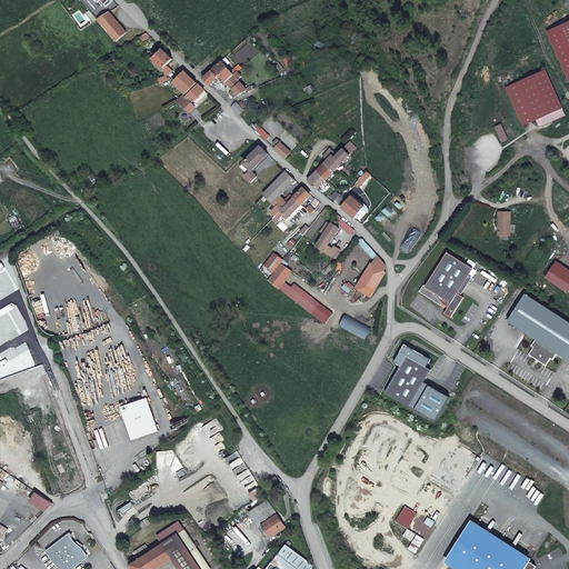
[(97,19),(98,20),(116,41),(127,32),(110,11),(97,19)]
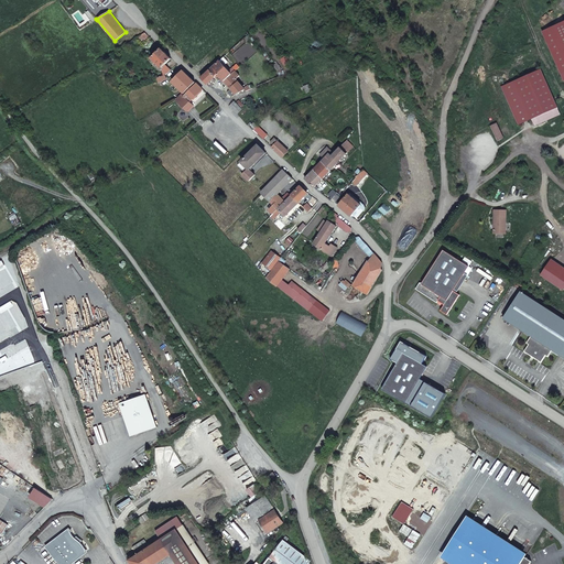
[(563,19),(540,31),(541,33),(563,22),(563,19)]
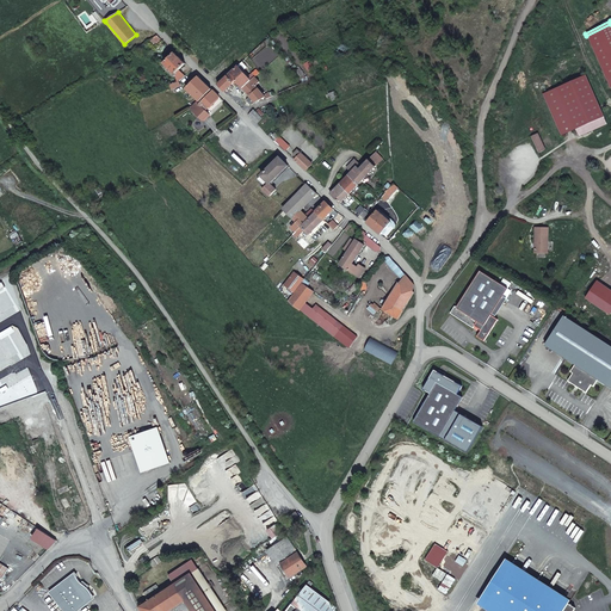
[(610,24),(586,36),(609,87),(610,86),(610,24)]
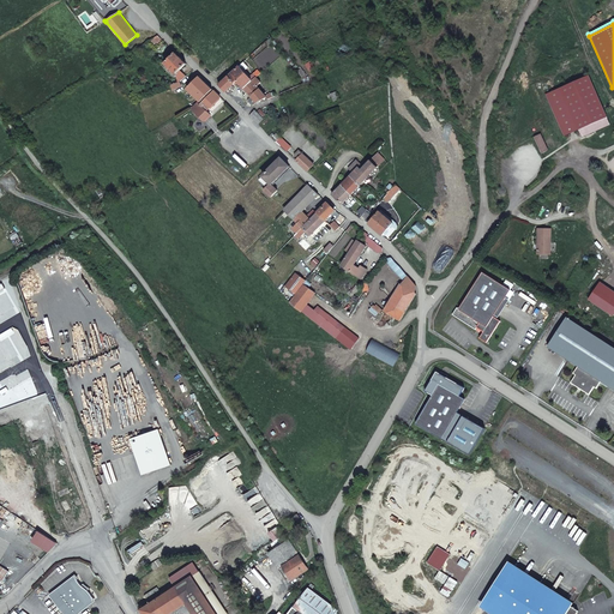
[(176,73),(187,64),(175,52),(164,62),(166,62),(164,64),(167,66),(167,65),(176,73)]
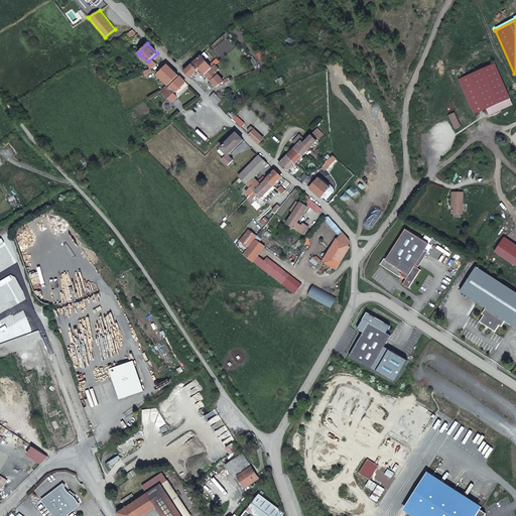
[(201,55),(191,63),(198,70),(200,68),(205,74),(214,66),(210,61),(208,63),(201,55)]
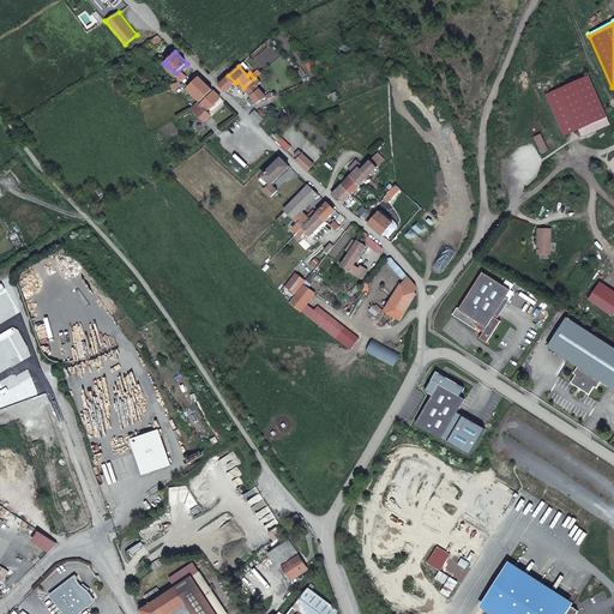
[(587,74),(543,95),(563,136),(577,128),(581,134),(583,136),(606,125),(607,122),(605,116),(587,74)]
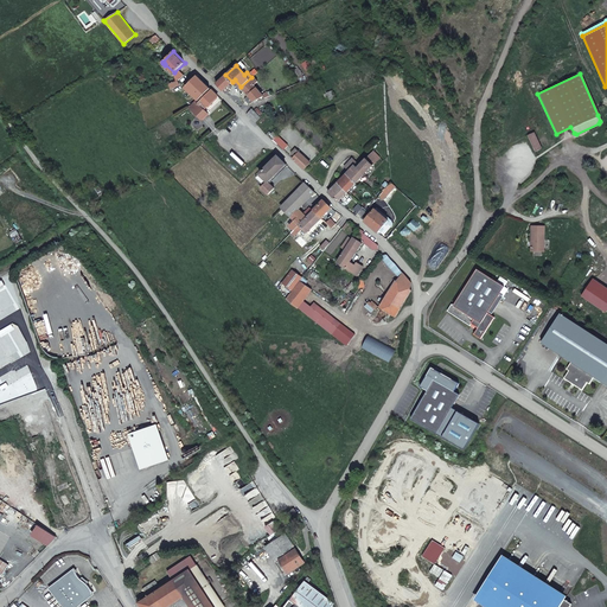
[(198,100),(210,88),(197,75),(185,87),(198,100)]
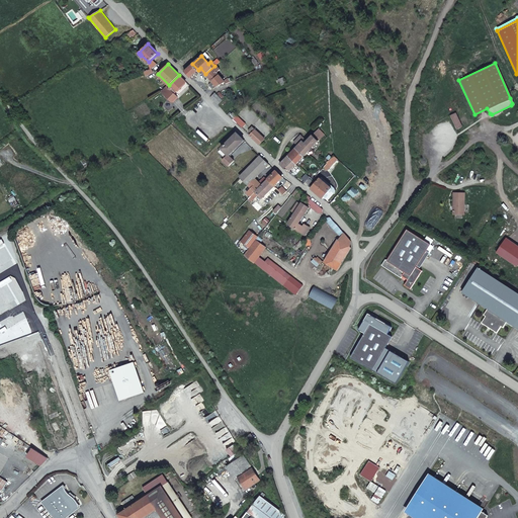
[(192,64),(184,72),(190,77),(195,73),(198,70),(192,64)]
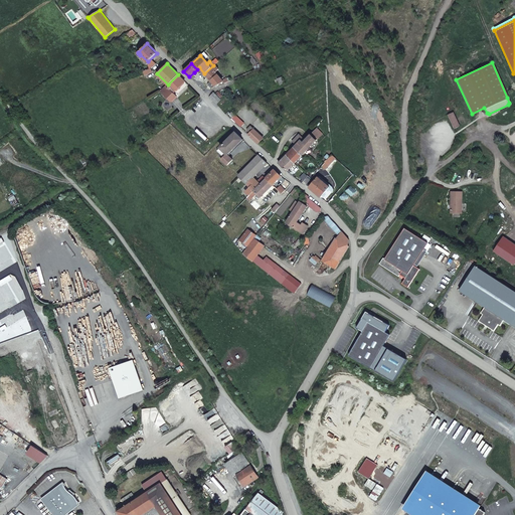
[(224,82),(230,80),(228,77),(227,78),(226,77),(221,79),(215,71),(218,68),(214,64),(213,65),(204,73),(206,75),(205,76),(208,79),(209,78),(212,81),(209,83),(212,88),(223,81),(224,82)]
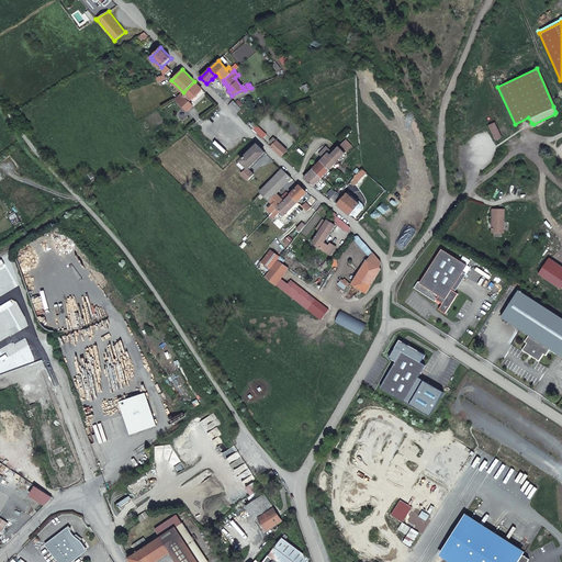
[(183,94),(182,94),(178,100),(189,111),(194,104),(191,102),(192,101),(195,103),(206,93),(195,82),(183,94)]
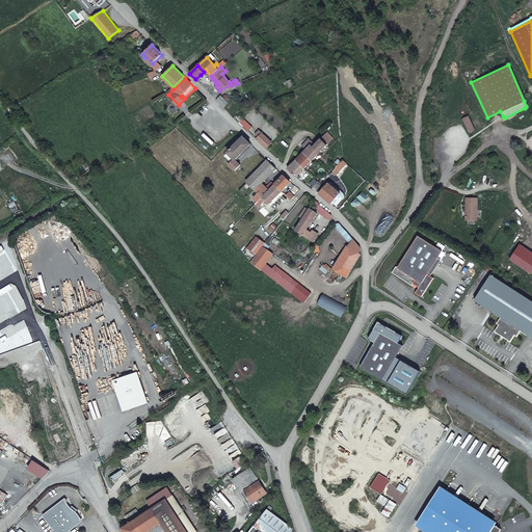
[(229,103),(220,96),(216,101),(223,108),(229,103)]
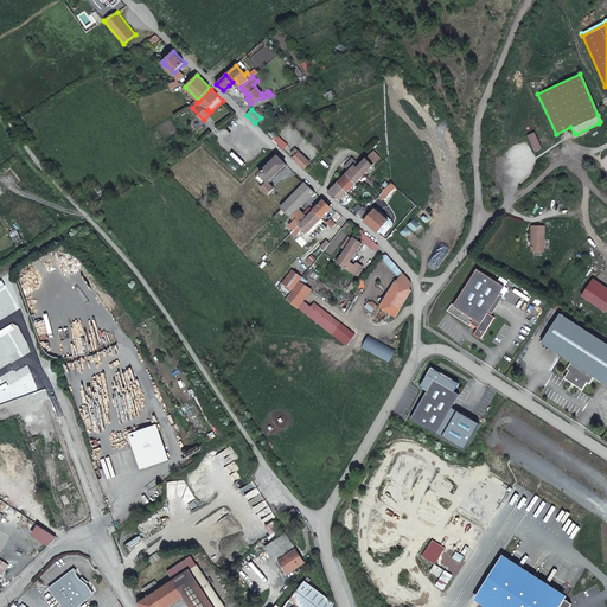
[(526,135),(535,152),(538,149),(531,133),(526,135)]
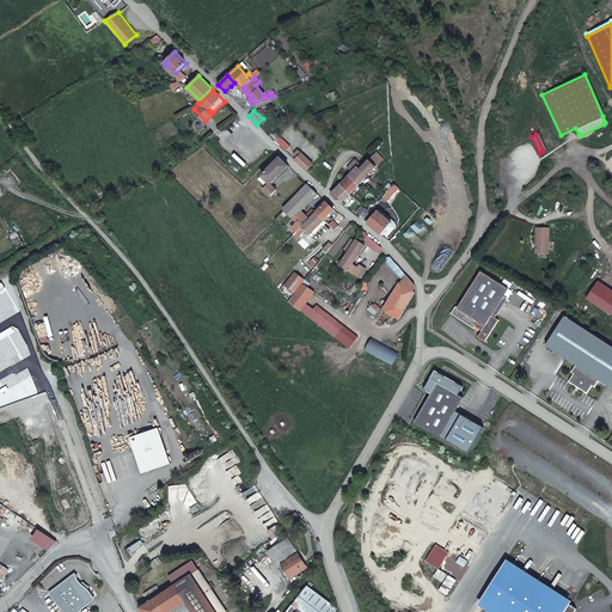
[(274,140),(286,151),(288,147),(276,136),(274,140)]
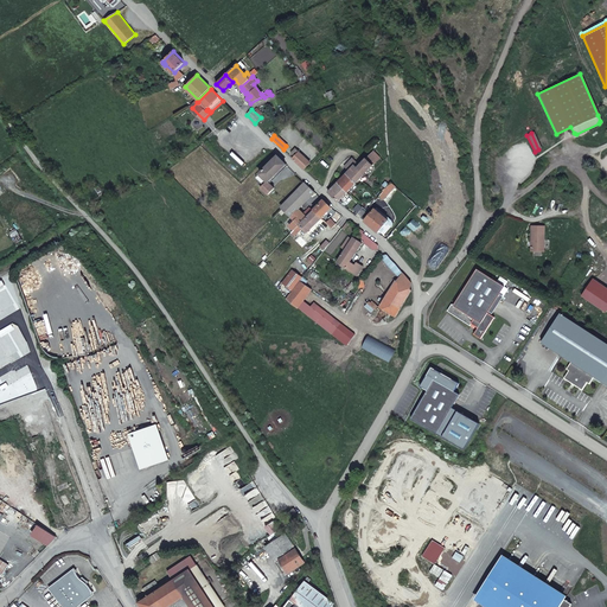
[(292,158),(305,170),(311,163),(295,148),(292,152),(294,155),(292,158)]
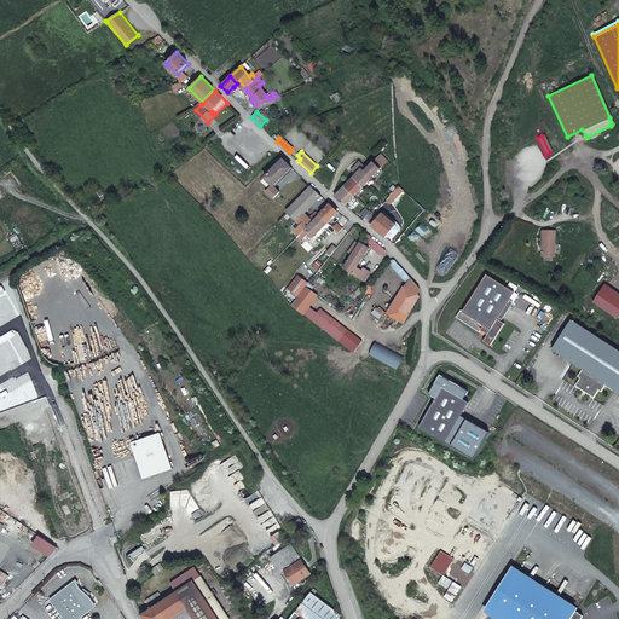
[(366,169),(362,165),(360,166),(371,178),(388,161),(381,154),(366,169)]
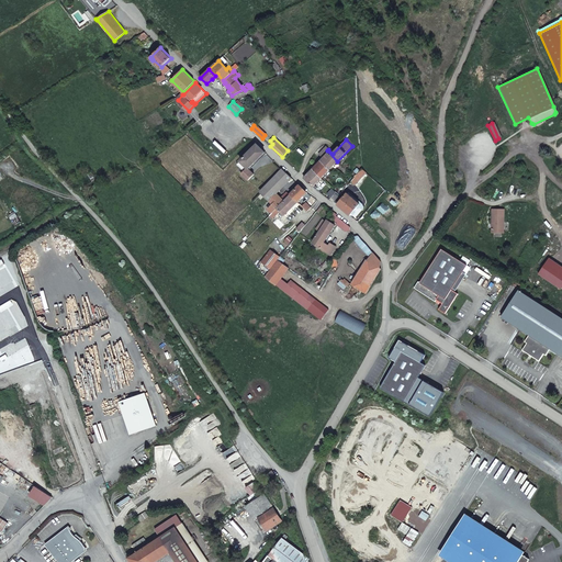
[(265,152),(257,144),(240,161),(248,168),(265,152)]
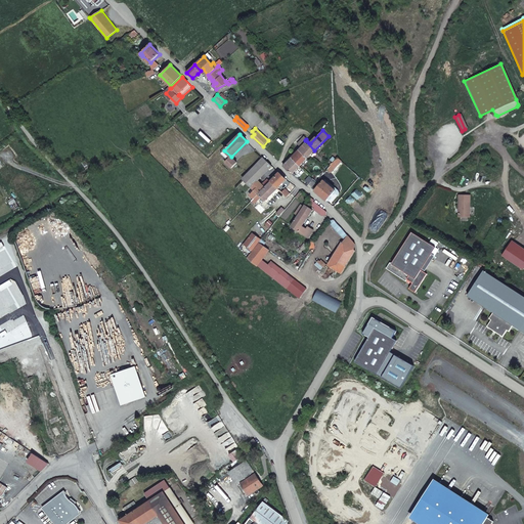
[(305,140),(306,139),(304,137),(298,143),(300,145),(305,140)]
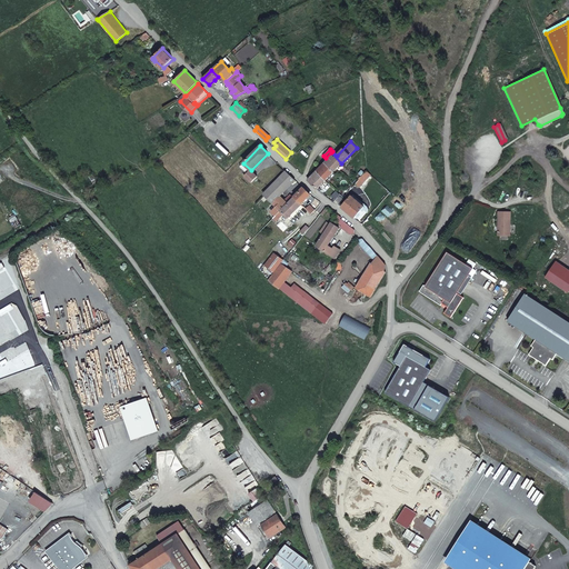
[(341,163),(331,152),(326,158),(327,159),(325,162),(333,171),(341,163)]
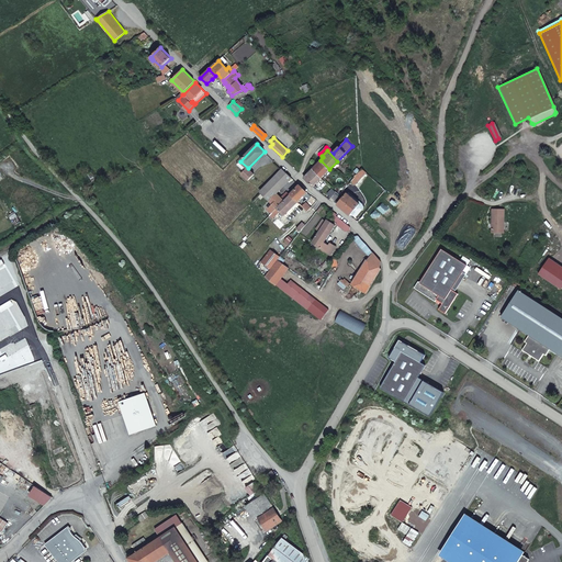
[(322,178),(329,169),(321,160),(312,169),(322,178)]
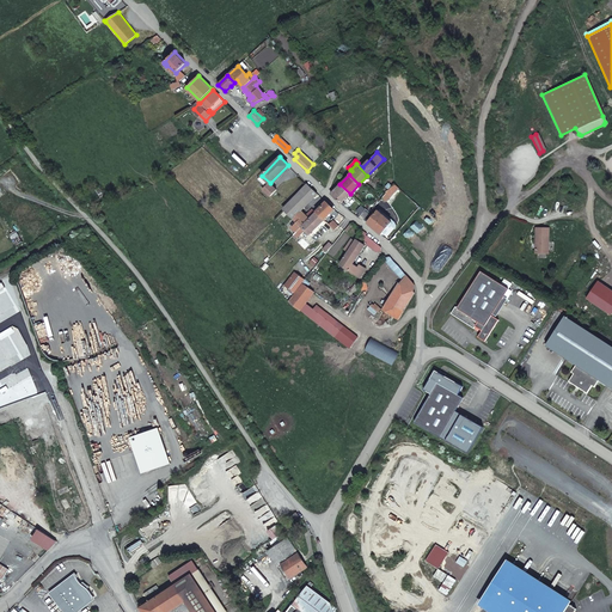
[(270,183),(262,176),(258,179),(267,187),(270,183)]
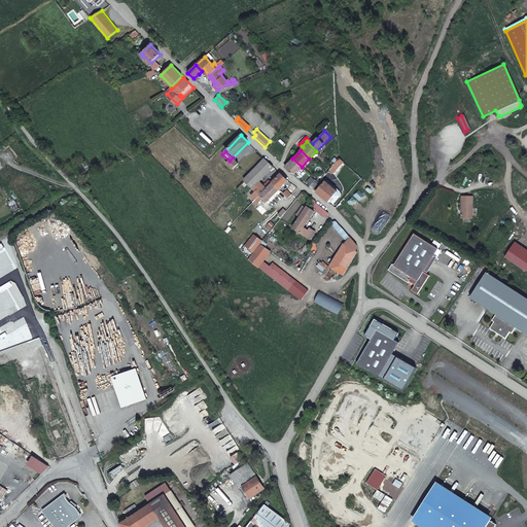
[(340,159),(340,152),(335,152),(335,154),(332,157),(329,163),(327,165),(329,168),(331,169),(334,167),(332,166),(340,159)]
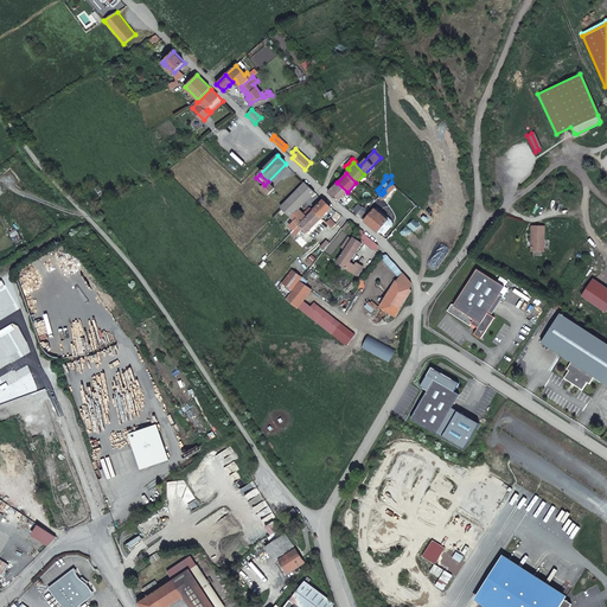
[(268,181),(264,185),(261,189),(267,195),(274,187),(268,181)]
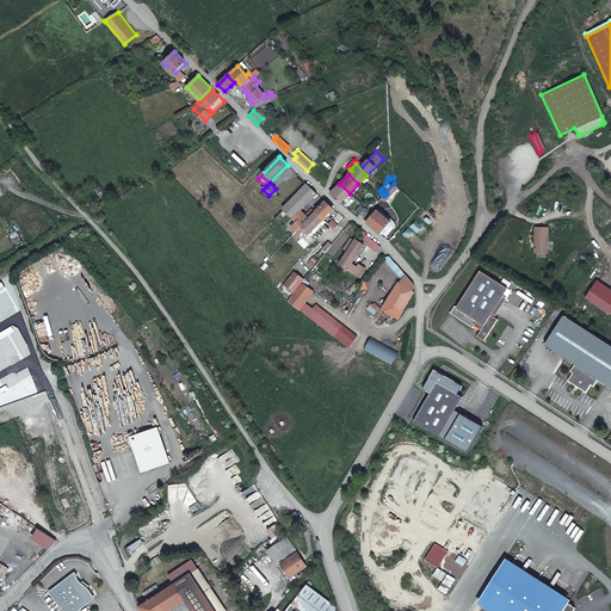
[(282,209),(301,227),(309,218),(301,210),(318,193),(308,184),(282,209)]
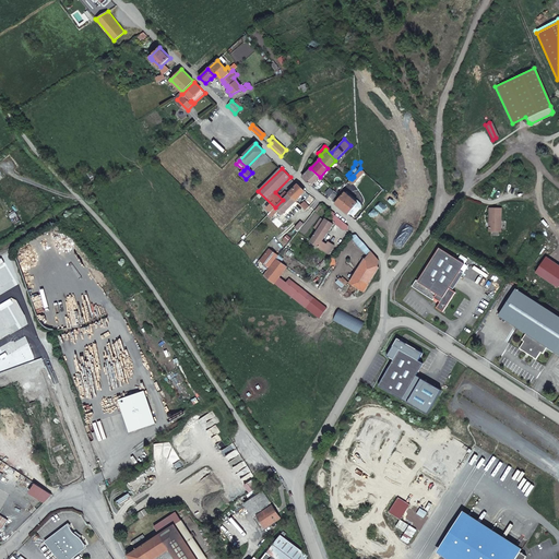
[(320,177),(310,168),(302,177),(311,186),(320,177)]
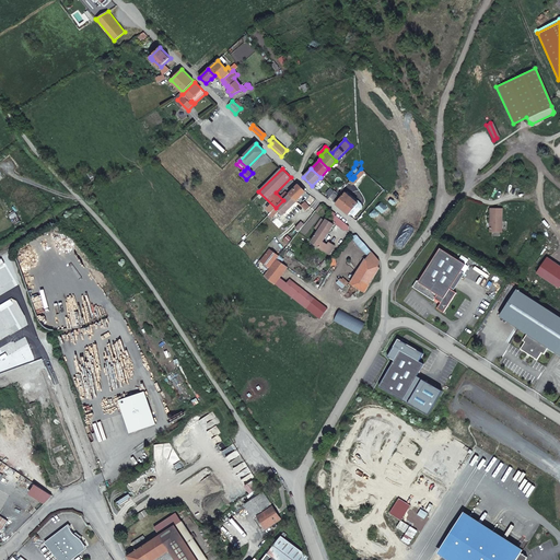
[(352,179),(350,181),(353,184),(365,172),(361,168),(353,176),(354,177),(352,179)]
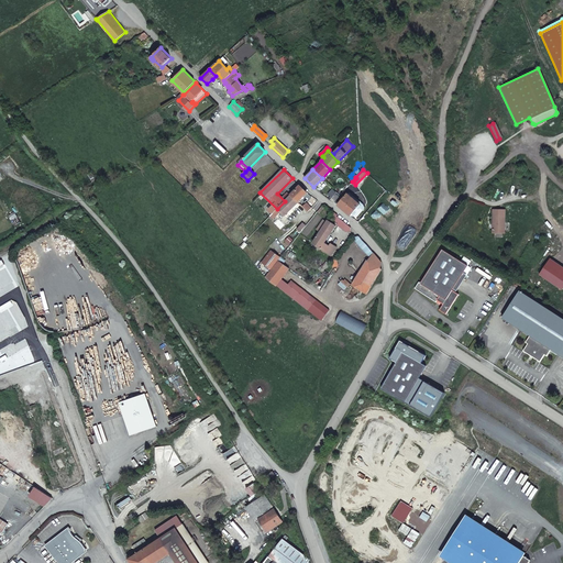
[(337,192),(340,196),(345,190),(340,185),(334,190),(337,192)]
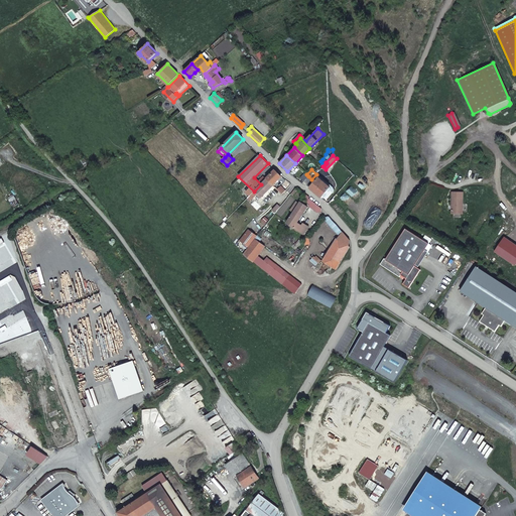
[(267,178),(273,184),(281,176),(275,170),(267,178)]
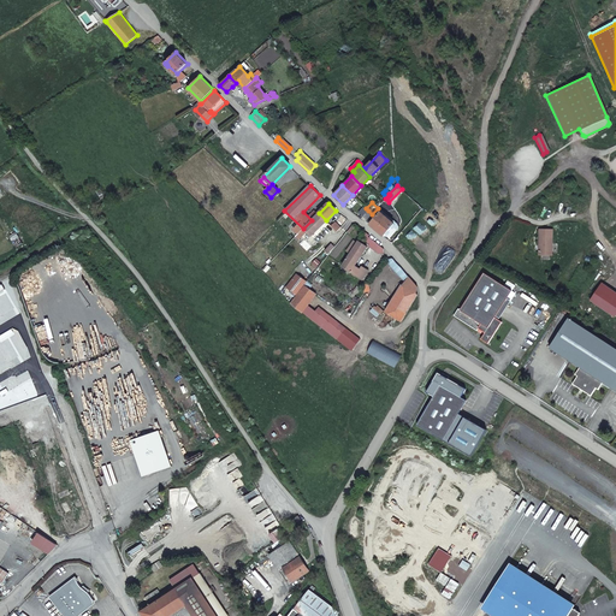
[(369,224),(384,236),(394,223),(388,218),(389,217),(386,214),(385,215),(380,212),(369,224)]
